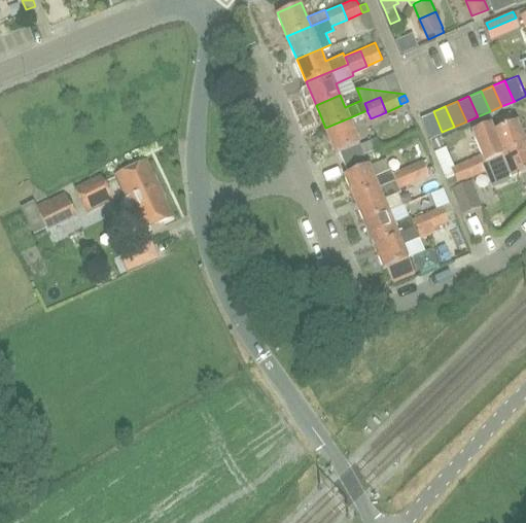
[(442,132),(433,111),(421,116),(430,137),(442,132)]
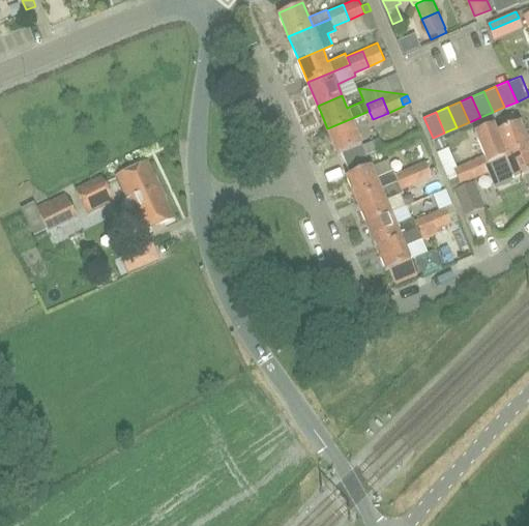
[(361,142),(352,118),(327,128),(338,152),(341,151),(361,142)]
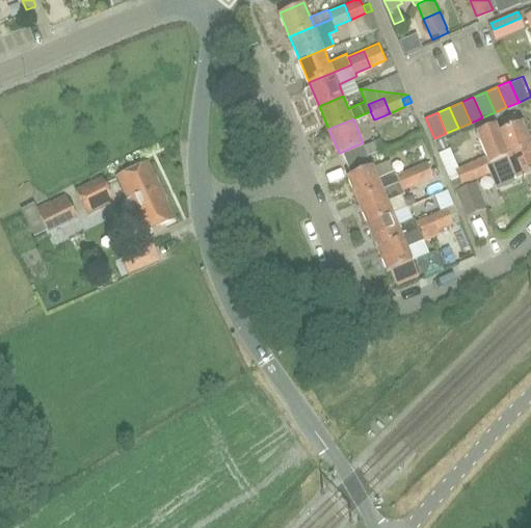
[(489,162),(530,143),(530,140),(522,120),(497,130),(495,125),(478,131),(487,154),(486,154),(489,162)]
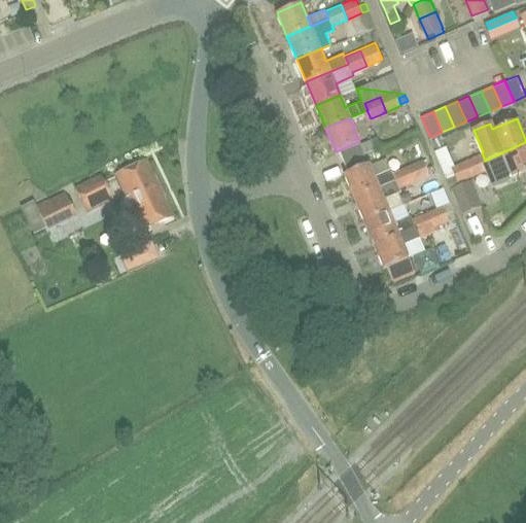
[(378,141),(389,136),(384,124),(372,129),(378,141)]
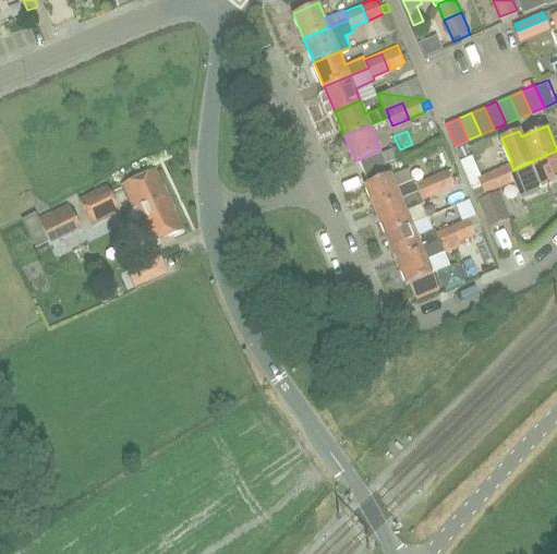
[(395,144),(382,149),(386,160),(399,155),(395,144)]
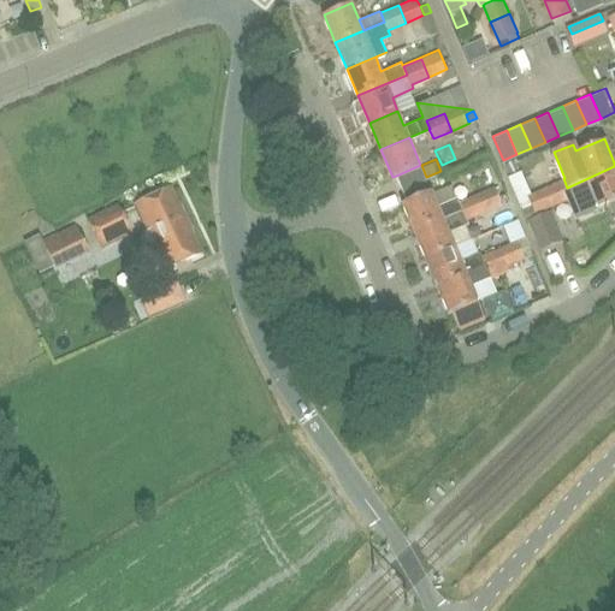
[(420,165),(396,176),(406,200),(431,190),(426,177),(421,165),(420,165)]
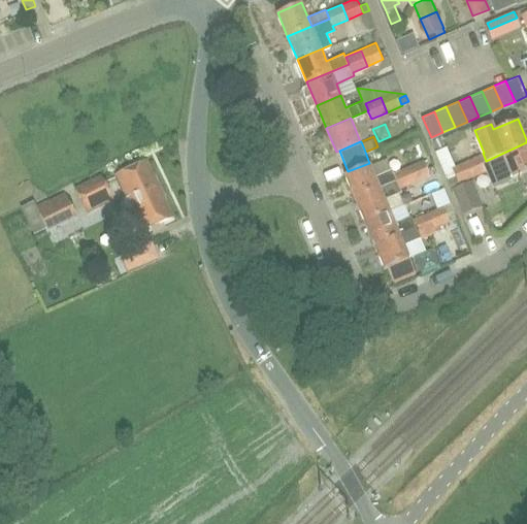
[(483,153),(468,159),(474,174),(489,168),(495,185),(526,170),(526,142),(486,161),(483,153)]
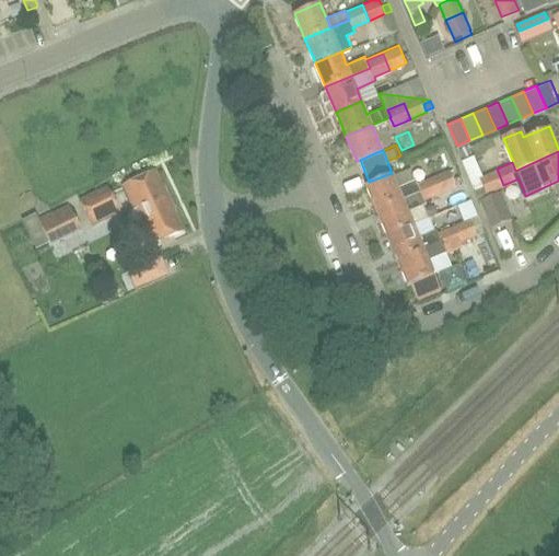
[(156,169),(124,185),(135,207),(130,209),(128,216),(130,221),(137,223),(141,221),(152,244),(185,228),(156,169)]
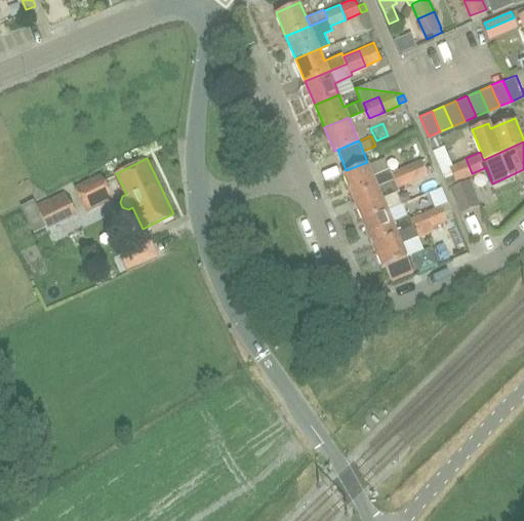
[(407,165),(413,178),(428,172),(422,158),(407,165)]
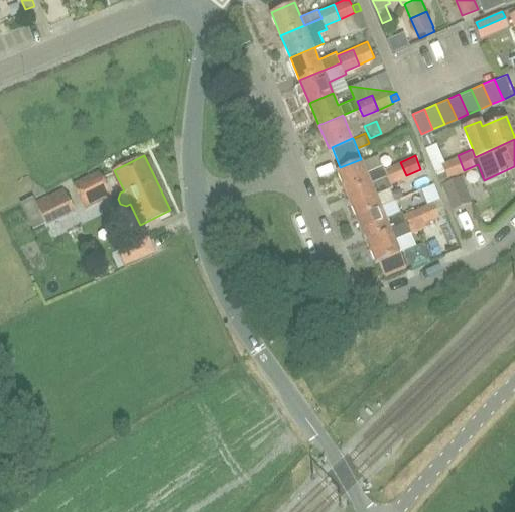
[(464,170),(458,155),(441,162),(444,170),(445,170),(447,177),(464,170)]
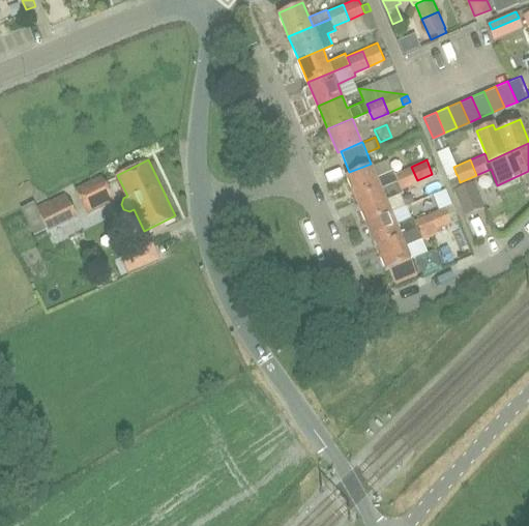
[(376,176),(371,164),(349,172),(346,174),(356,198),(381,186),(399,180),(402,187),(417,180),(411,167),(395,173),(393,168),(376,176)]
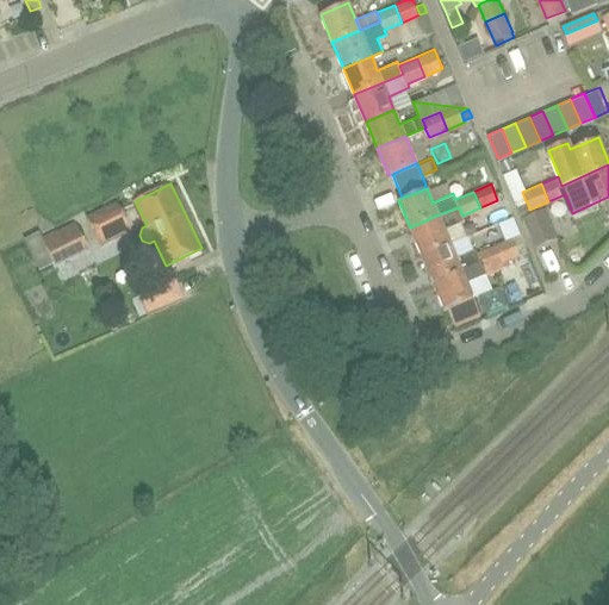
[(87,214),(101,244),(132,229),(118,199),(87,214)]
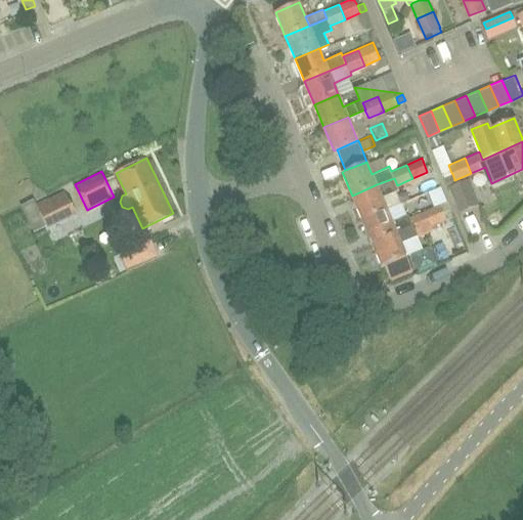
[(451,173),(444,176),(447,183),(454,180),(452,173),(451,173)]
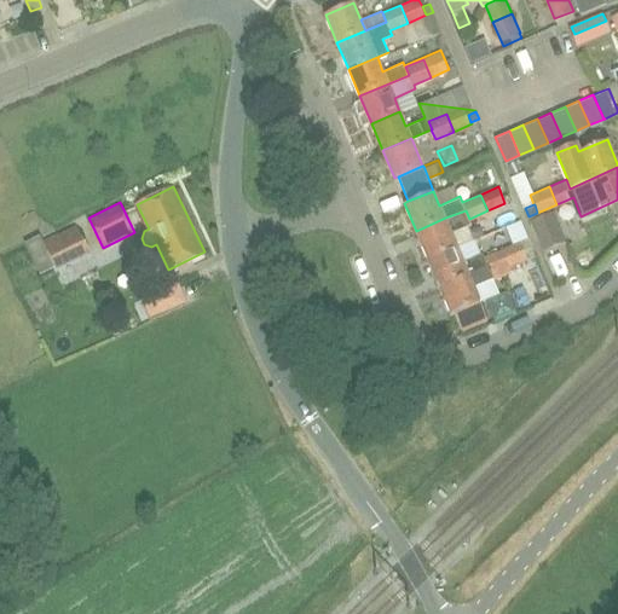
[(456,244),(474,237),(466,220),(469,219),(466,210),(445,218),(416,231),(427,258),(456,244)]
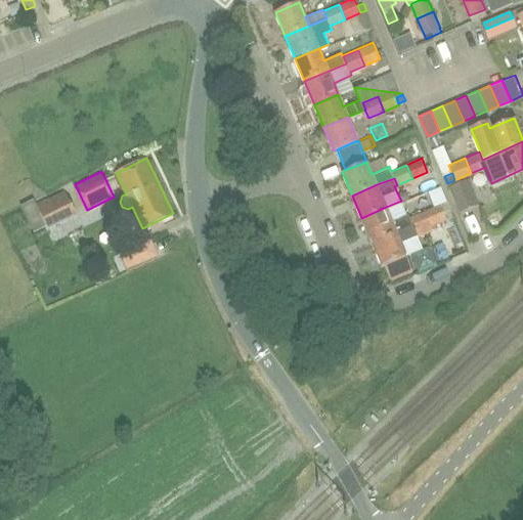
[(476,201),(468,179),(454,184),(455,186),(448,189),(456,209),(476,201)]
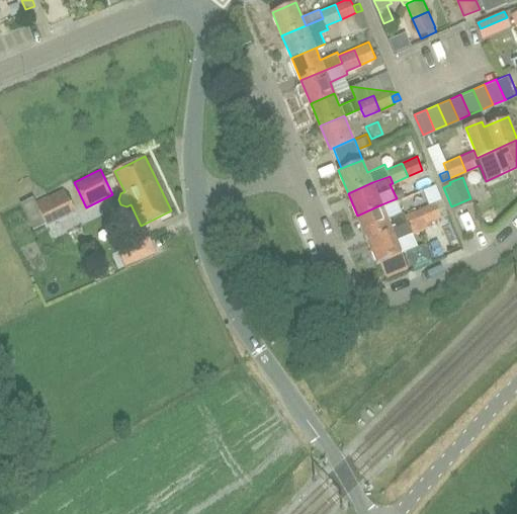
[(64,187),(35,200),(47,225),(75,211),(64,187)]
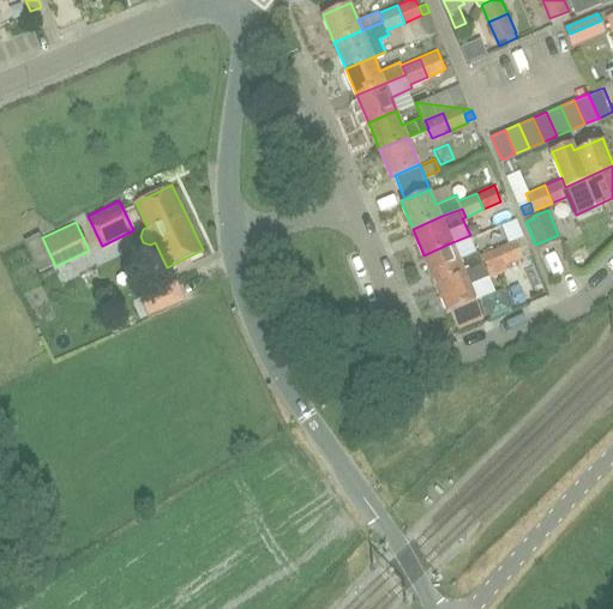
[(559,261),(570,258),(560,236),(551,241),(559,261)]
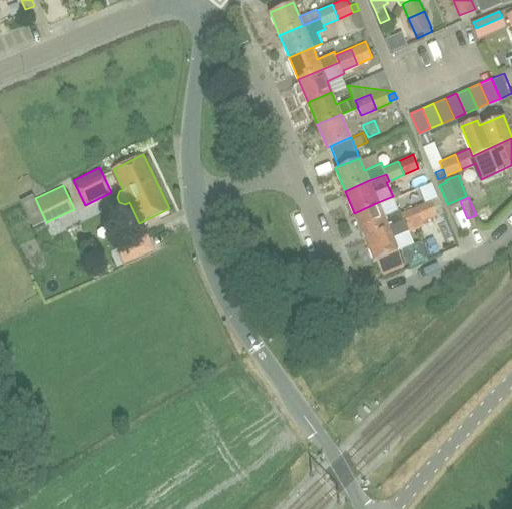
[(423,201),(416,204),(419,211),(422,219),(429,216),(437,213),(434,205),(430,198),(423,201)]
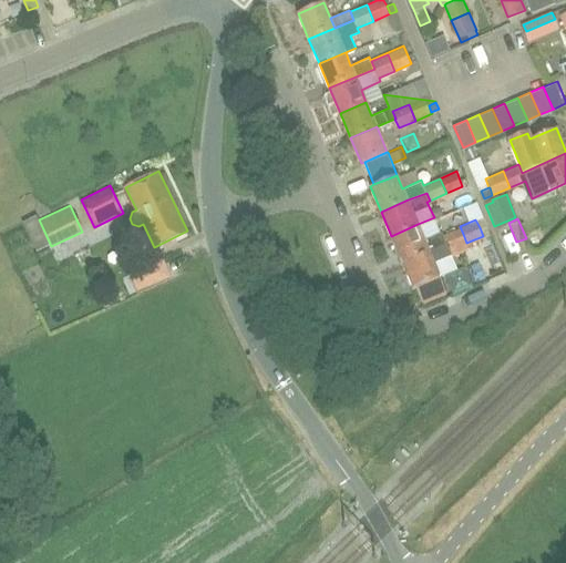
[(397,248),(401,260),(446,242),(443,233),(442,231),(433,235),(424,238),(421,232),(418,224),(391,236),(397,248)]
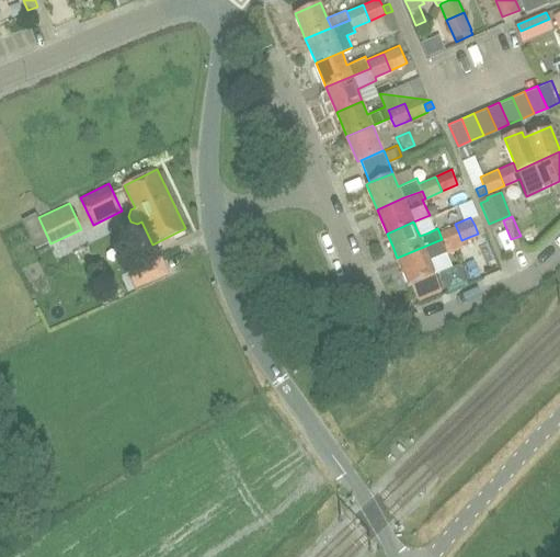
[(446,227),(438,230),(442,239),(445,247),(454,243),(461,240),(458,231),(455,224),(446,227)]
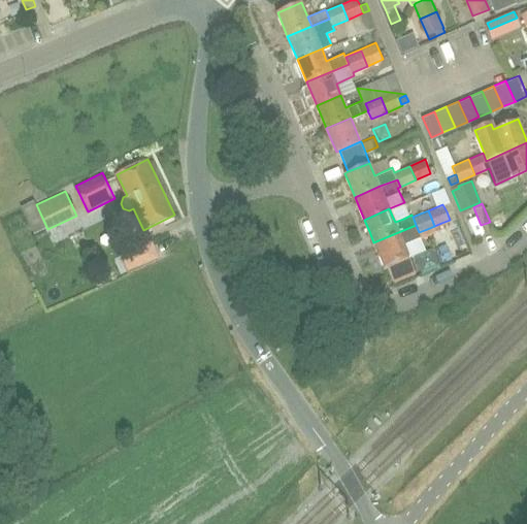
[(408,256),(406,250),(403,243),(412,239),(421,236),(419,232),(416,225),(373,242),(379,255),(384,266),(388,265),(391,272),(394,281),(404,276),(415,272),(412,264),(408,256)]
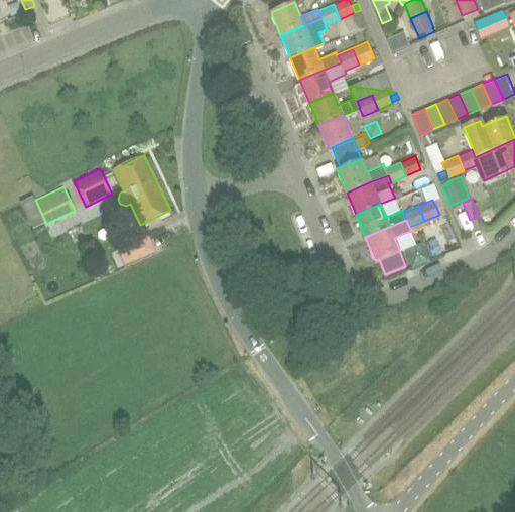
[(139,247),(162,241),(158,224),(135,230),(139,247)]
